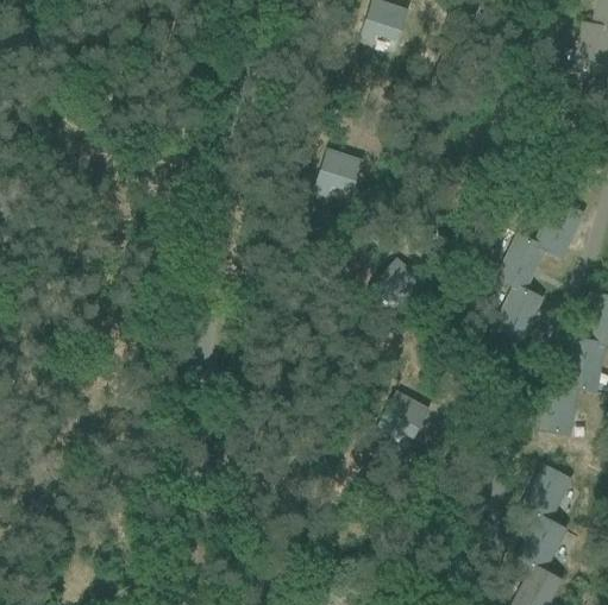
[(358,39),(371,43),(375,32),(397,39),(407,10),(375,0),(371,0),(358,39)]
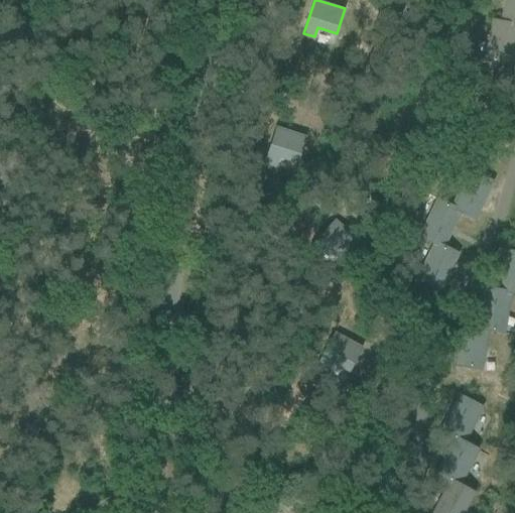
[(505,0),(502,18),(495,16),(494,21),(514,25),(514,0),(505,0)]
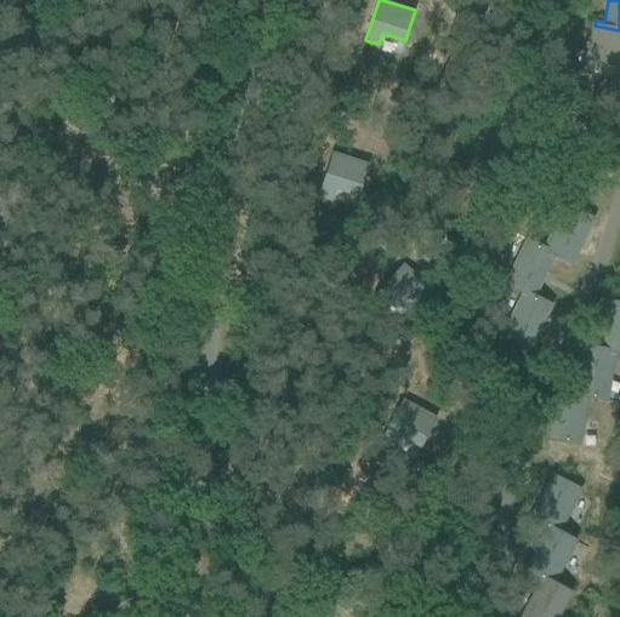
[(585,68),(619,75),(619,30),(595,26),(585,68)]
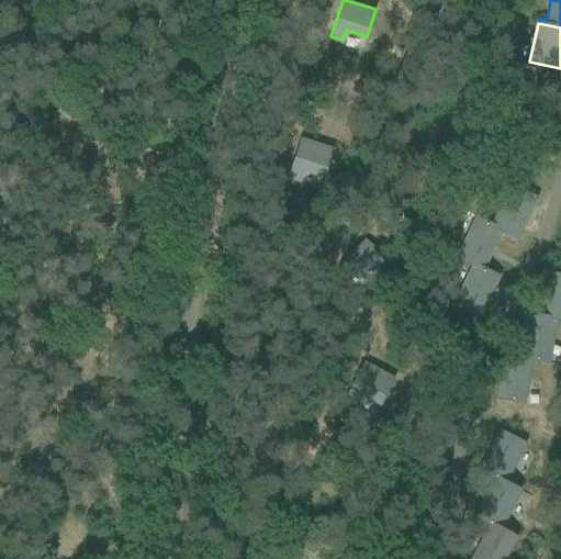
[(289,175),(301,179),(304,169),(325,176),(334,148),(301,137),(289,175)]
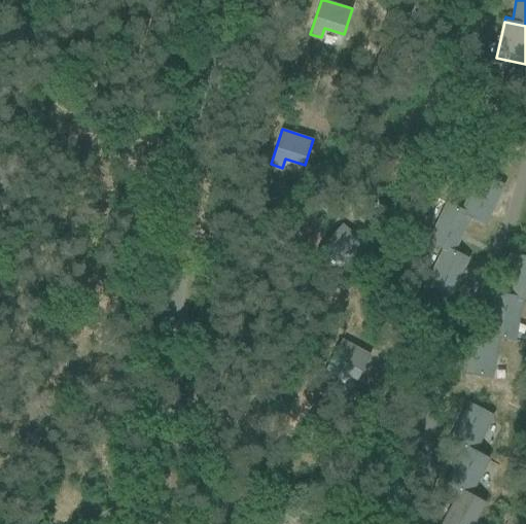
[(463,209),(488,220),(505,183),(481,172),(463,209)]
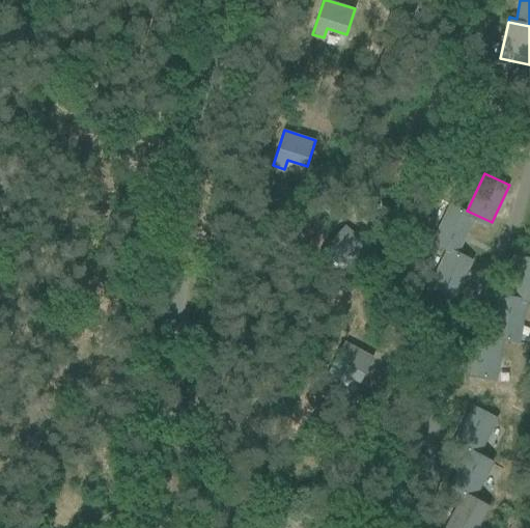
[(445,249),(473,261),(474,259),(458,252),(475,217),(491,225),(492,222),(467,211),(447,201),(428,241),(445,249)]
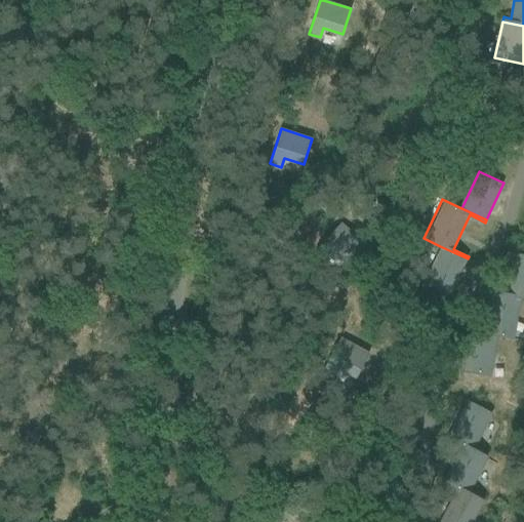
[(319,245),(315,250),(324,259),(331,252),(346,266),(363,248),(338,225),(319,245)]
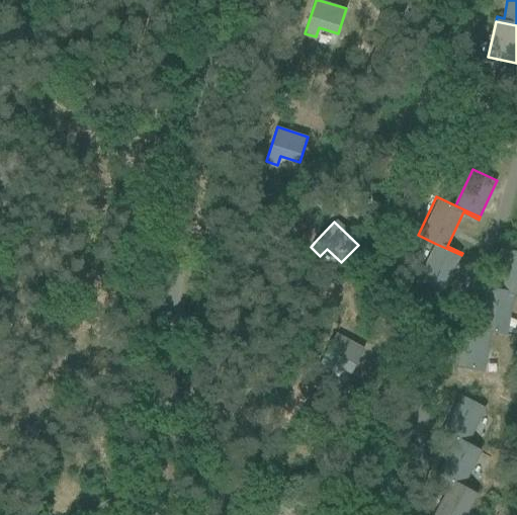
[(418,276),(445,289),(461,255),(434,243),(418,276)]
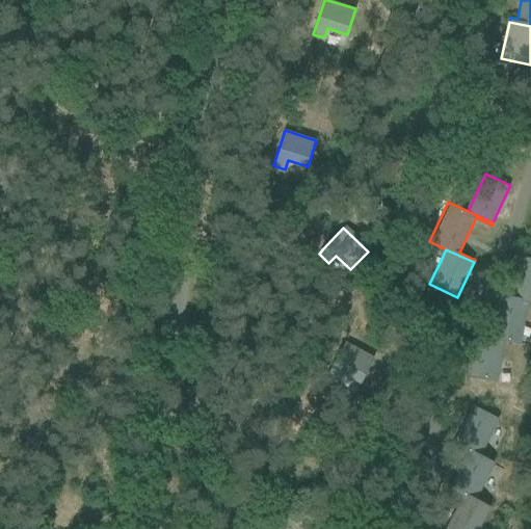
[(499,297),(530,301),(530,257),(523,256),(515,295),(499,293),(499,297)]
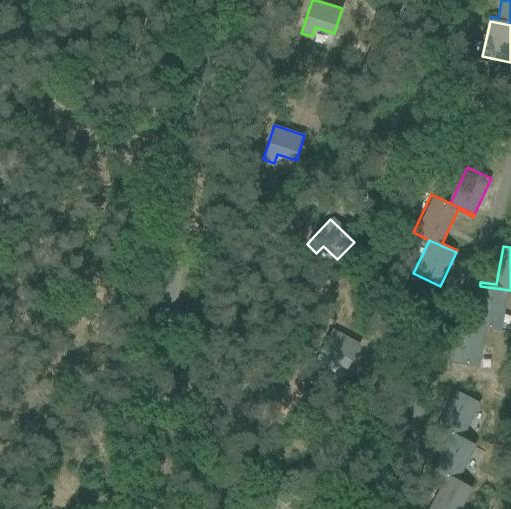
[(486,326),(503,328),(509,291),(480,286),(474,322),(458,319),(458,321),(486,326)]
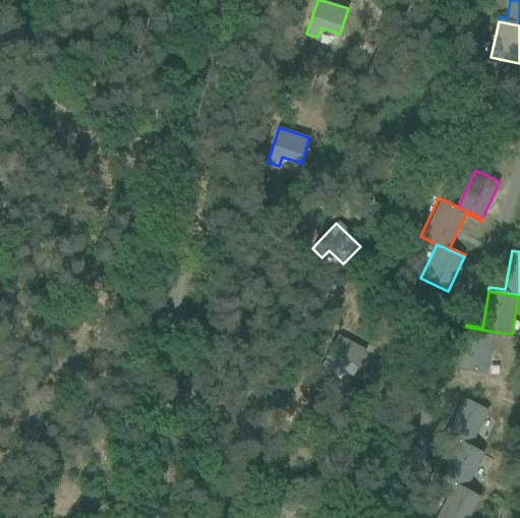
[(460,368),(488,372),(495,332),(466,327),(460,368)]
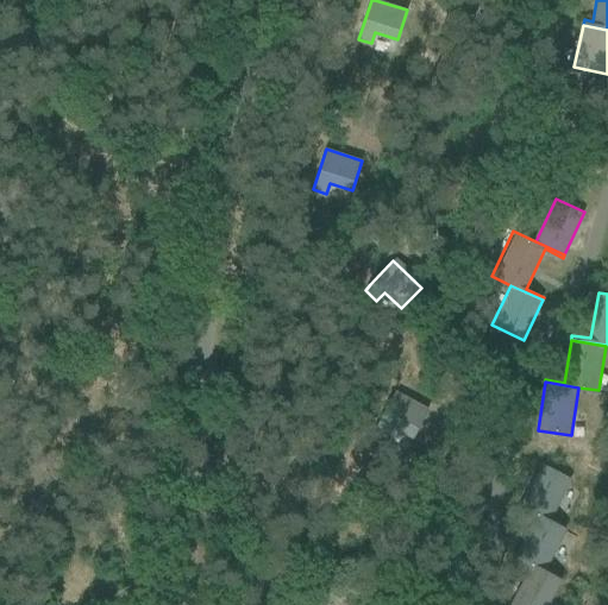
[(389,397),(374,430),(388,438),(392,428),(409,438),(421,413),(389,397)]
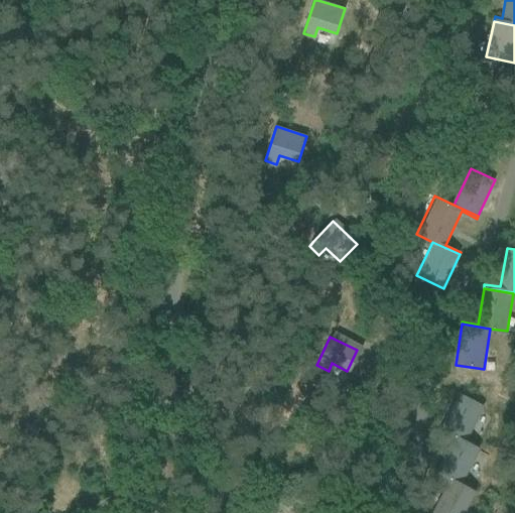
[(441,426),(467,439),(486,404),(462,391),(441,426)]
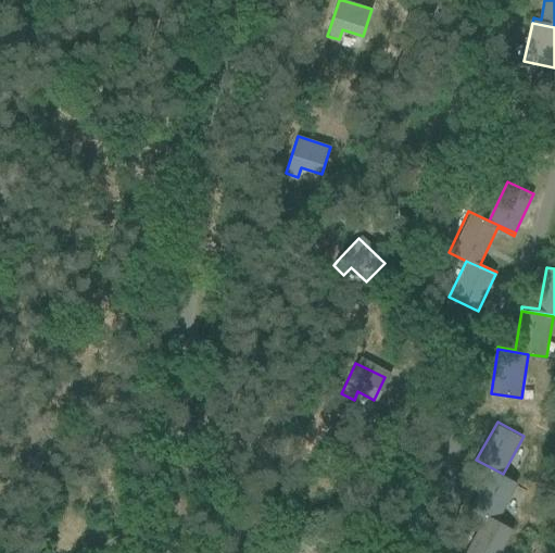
[(471,505),(499,520),(519,484),(503,474),(476,460),(475,462),(491,472),(471,505)]
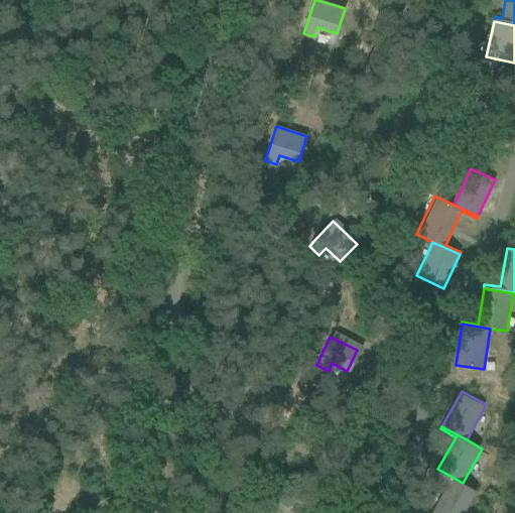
[(429,512),(465,512),(478,491),(463,483),(437,469),(434,474),(448,481),(429,512)]
